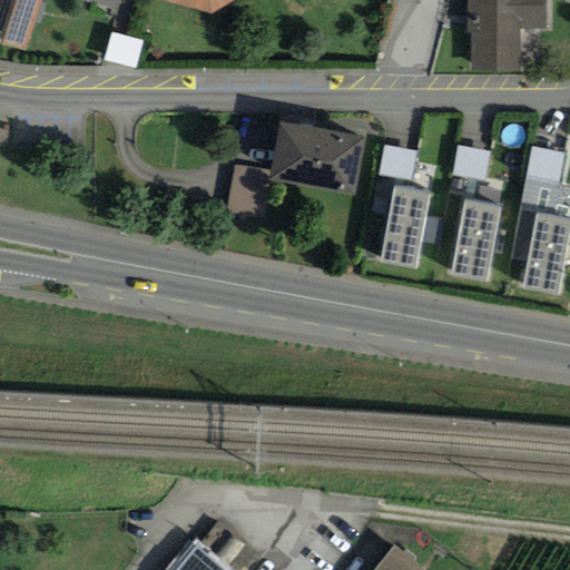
[(47,0),(0,0),(0,36),(33,47),(47,0)]
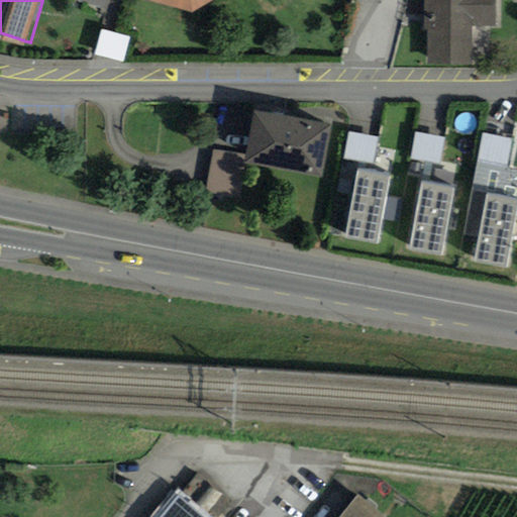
[(163,0),(198,9),(212,0),(163,0)]
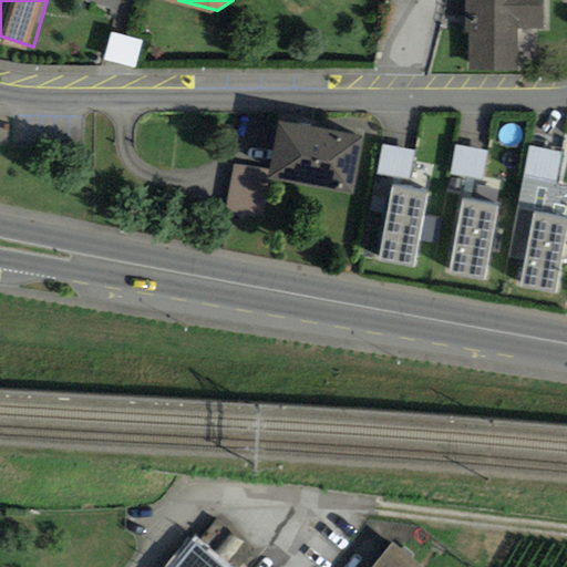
[(542,0),(464,0),(463,72),(516,72),(517,26),(542,26),(542,0)]
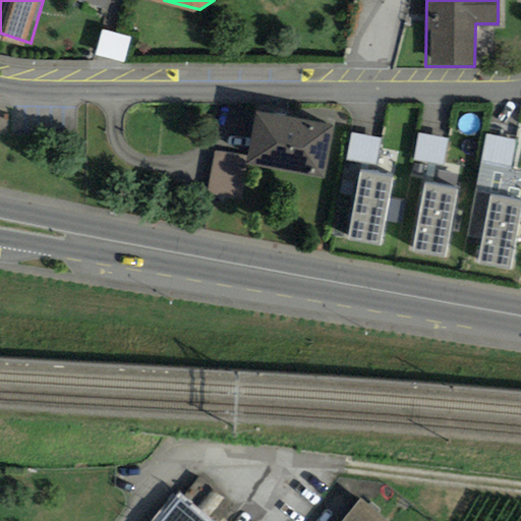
[(335,122),(257,108),(247,159),(326,174),(335,122)]
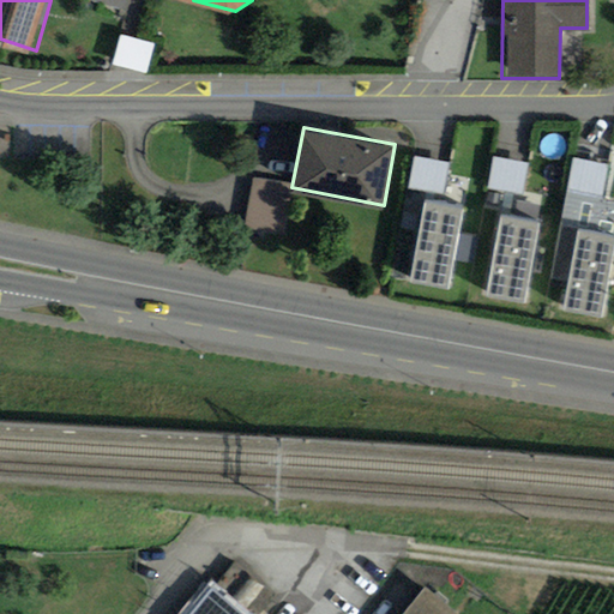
[(419,155),(413,191),(447,198),(455,162),(419,155)]
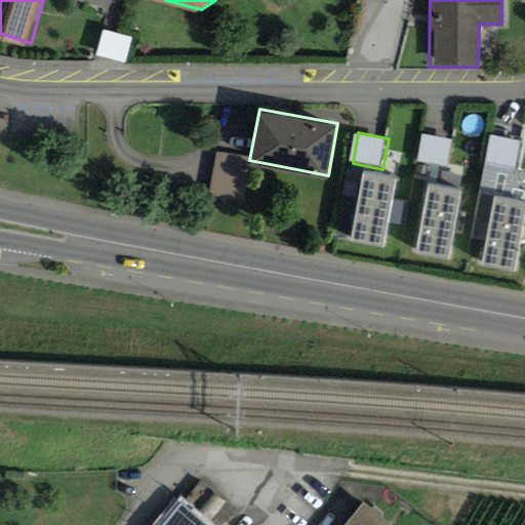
[(426,133),(420,161),(451,166),(455,138),(426,133)]
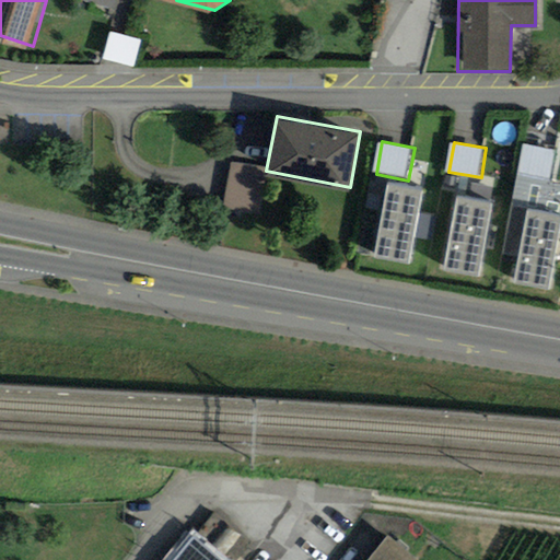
[(526,143),(522,173),(555,177),(558,147),(526,143)]
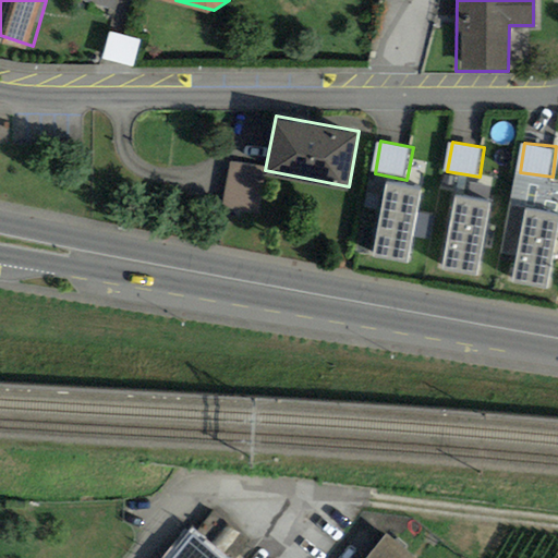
[(264,168),(229,160),(219,206),(254,214),(264,168)]
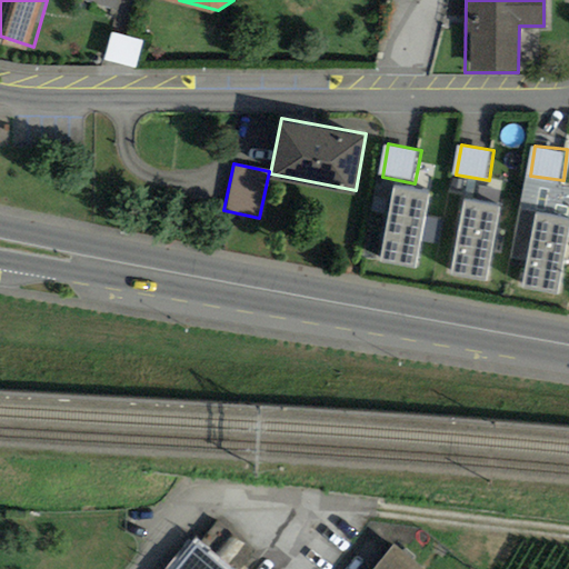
[(427,190),(392,183),(378,259),(413,266),(427,190)]
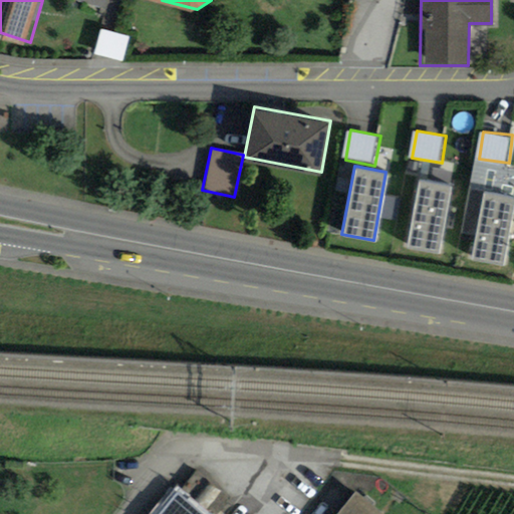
[(449,184),(417,178),(405,246),(437,251),(449,184)]
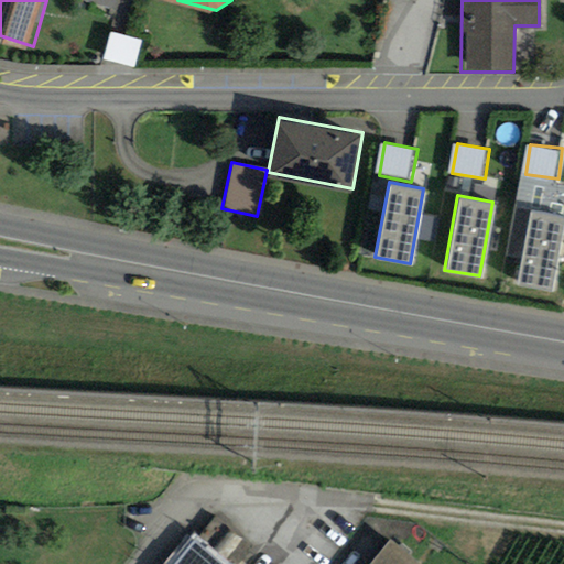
[(563,230),(563,213),(532,208),(519,282),(553,289),(563,230)]
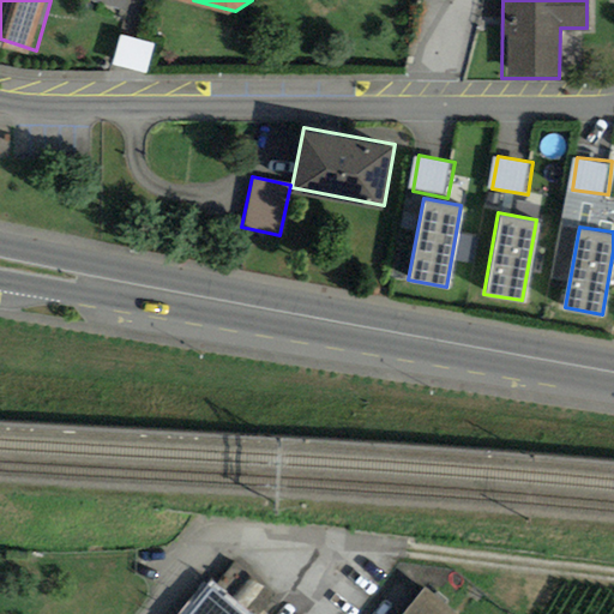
[(433,588),(410,613),(451,613),(457,608),(433,588)]
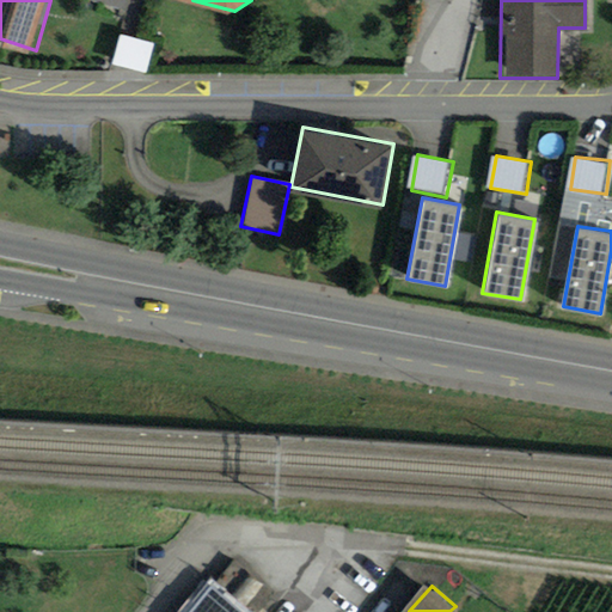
[(250,611),(222,589),(203,611),(250,611)]
